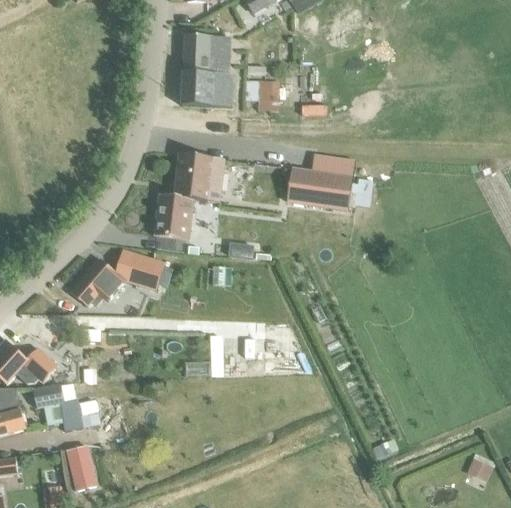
[(182,102),(232,104),(233,72),(209,71),(210,34),(184,34),(182,102)]
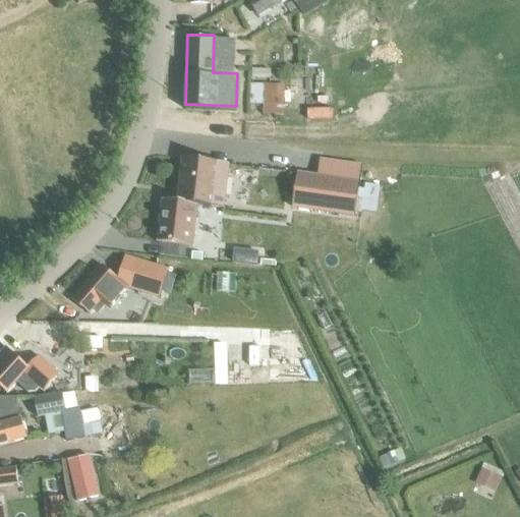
[(248,101),(263,102),(263,111),(283,112),(283,81),(249,80),(248,101)]
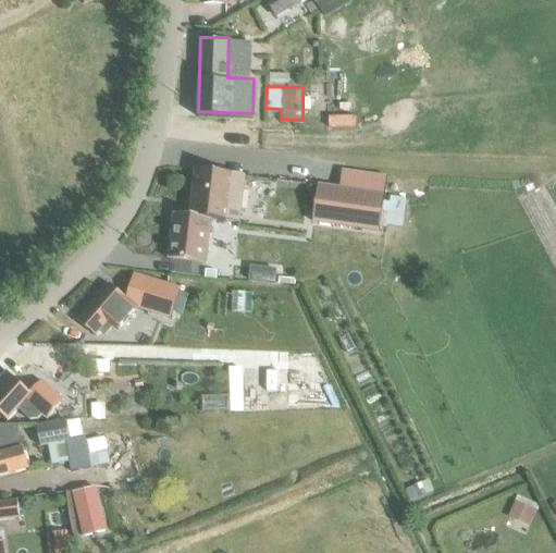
[(164,255),(204,260),(209,216),(237,219),(238,205),(233,205),(235,187),(241,187),(243,172),(242,171),(195,166),(188,211),(171,209),(164,255)]
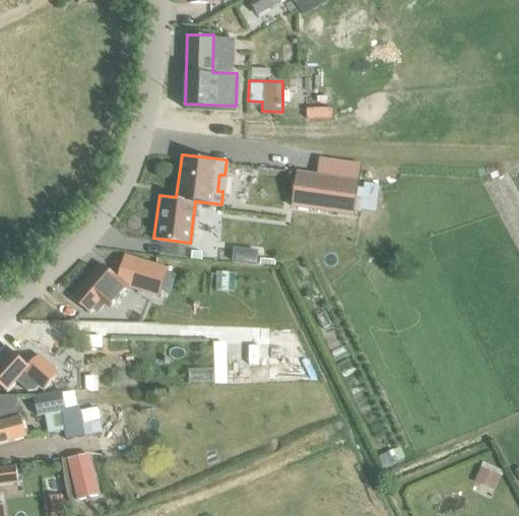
[(296,170),(290,204),(352,213),(358,179),(296,170)]
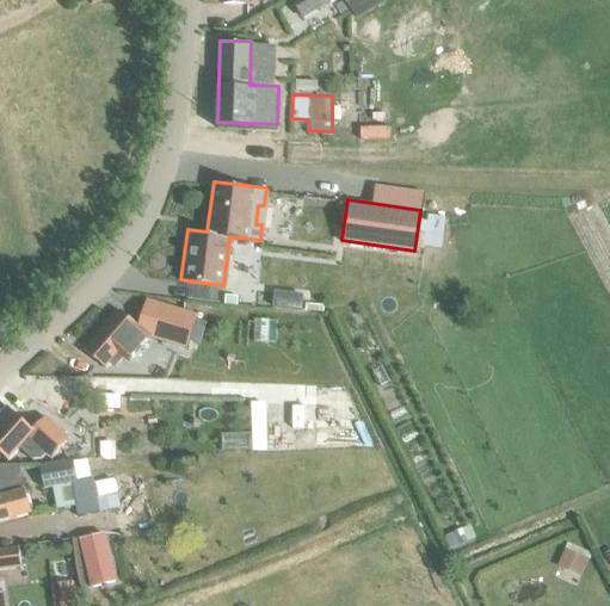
[(223,291),(222,301),(235,303),(236,292),(223,291)]
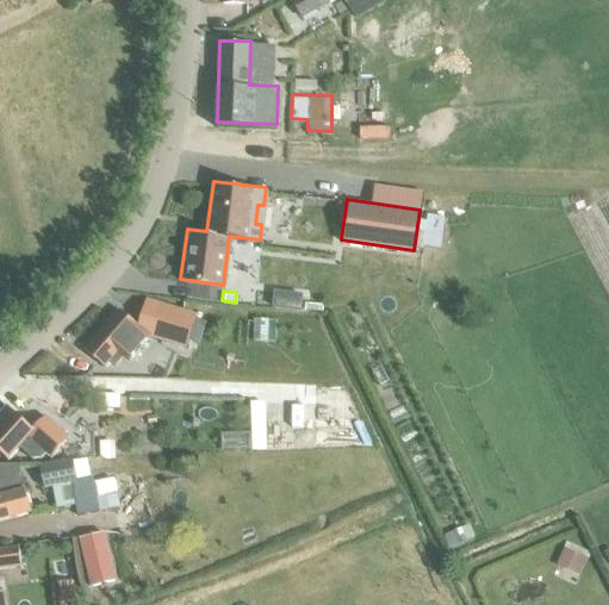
[(145,297),(137,323),(138,323),(140,324),(144,329),(149,332),(148,334),(185,345),(196,312),(145,297)]
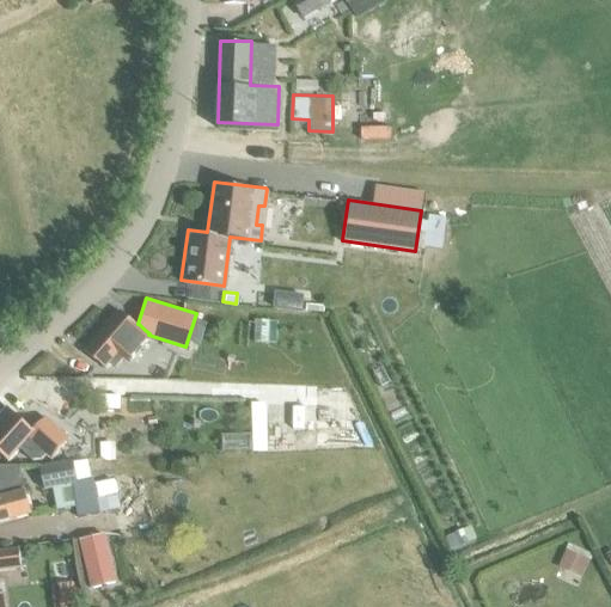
[(120,308),(85,348),(104,365),(109,359),(115,363),(123,354),(128,359),(148,335),(150,333),(145,330),(140,325),(139,324),(138,324),(134,320),(120,308)]
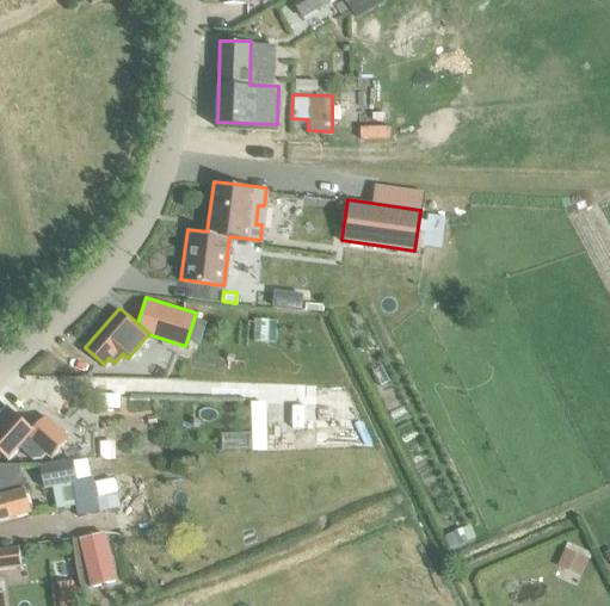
[(193,339),(191,347),(196,348),(209,352),(211,342),(193,339)]
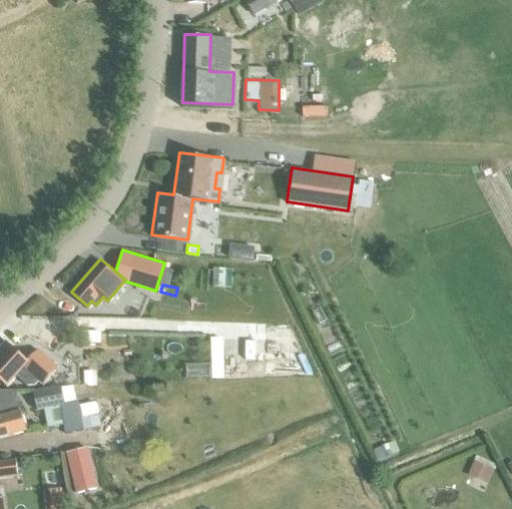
[(164,293),(161,307),(185,313),(188,299),(175,296),(164,293)]
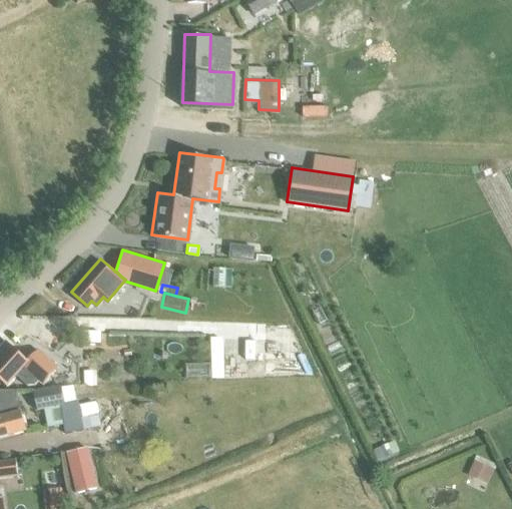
[(5,339),(0,345),(0,376),(7,382),(15,373),(25,382),(33,381),(37,376),(42,381),(57,365),(37,347),(27,358),(5,339)]
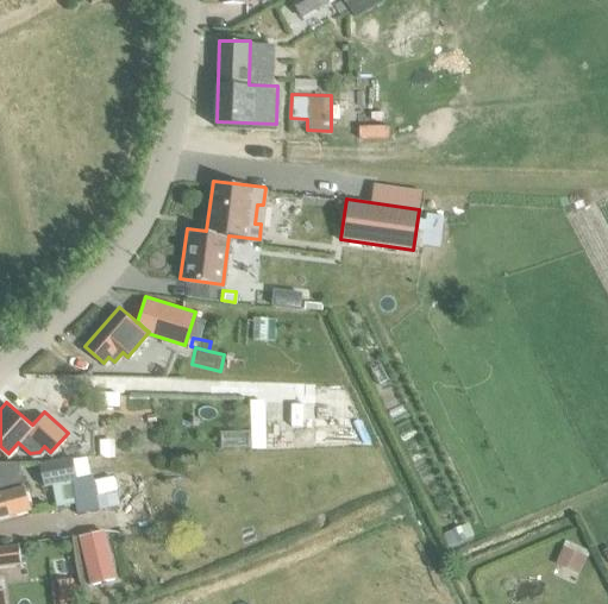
[(80,425),(71,432),(87,451),(95,444),(80,425)]
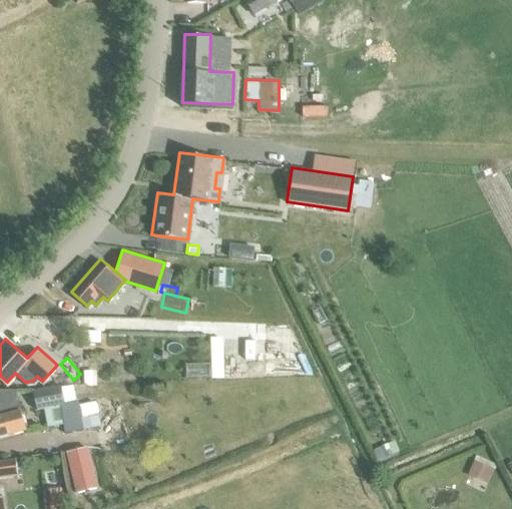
[(60,385),(33,390),(36,409),(43,408),(47,426),(63,424),(65,431),(88,427),(86,415),(98,412),(96,401),(78,404),(77,399),(74,400),(62,402),(60,385)]
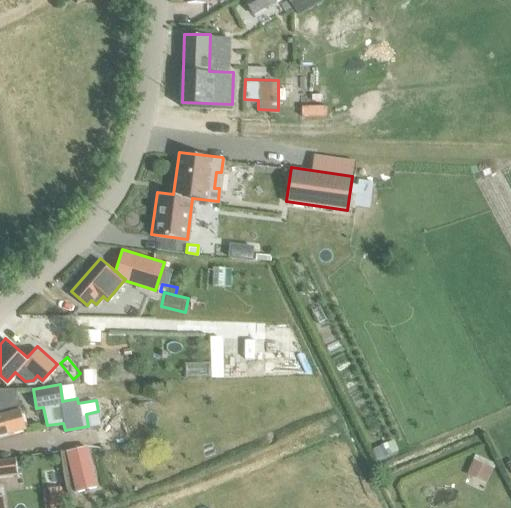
[(0,434),(26,427),(15,388),(0,387),(0,434)]
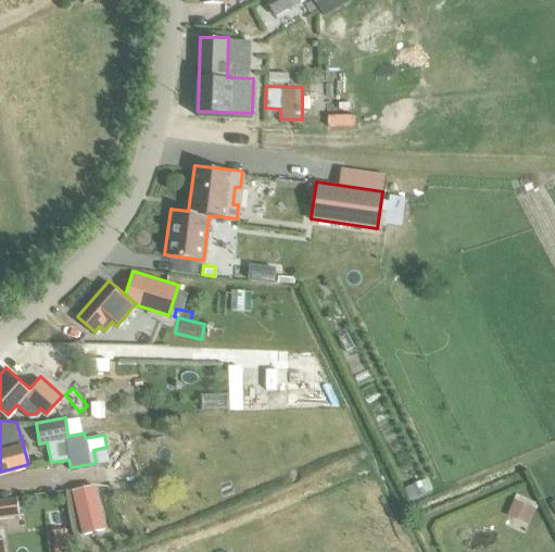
[(426,476),(403,486),(407,498),(431,488),(426,476)]
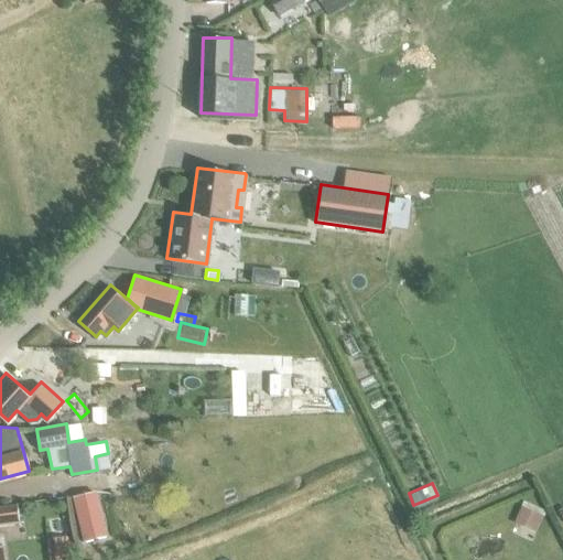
[(73,496),(84,541),(107,536),(96,490),(73,496)]
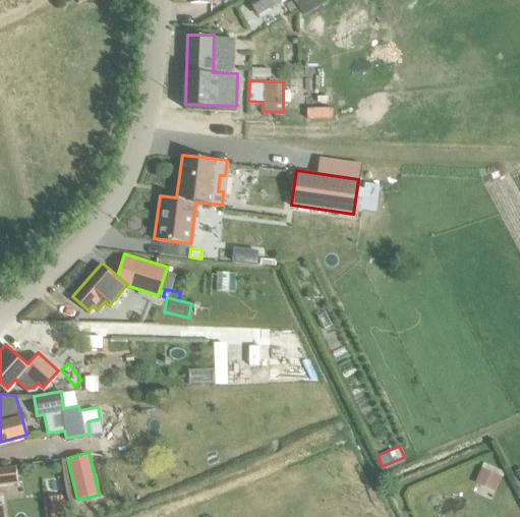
[(0,484),(18,482),(16,466),(0,468),(0,484)]
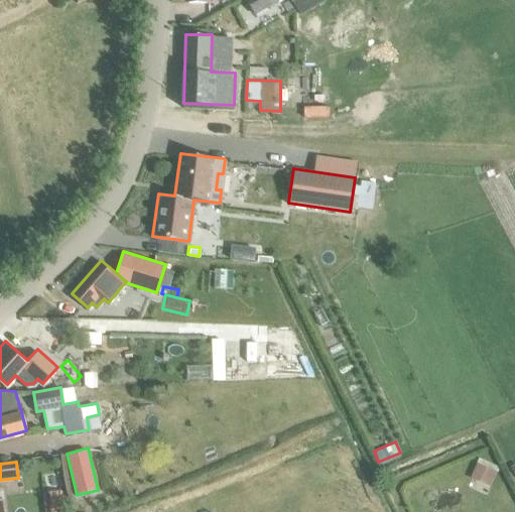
[(477,462),(472,473),(490,481),(495,469),(477,462)]
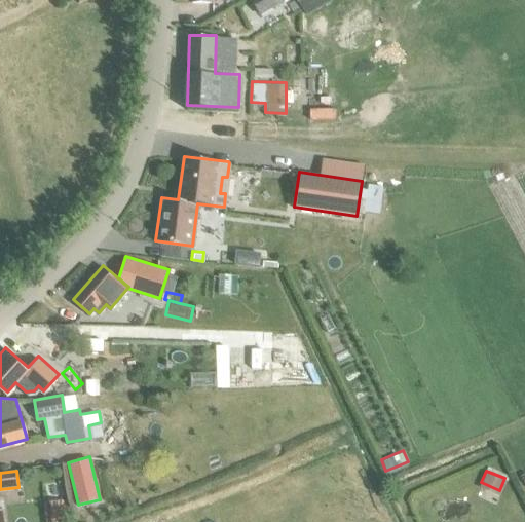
[(64,521),(63,500),(44,502),(46,521),(64,521)]
